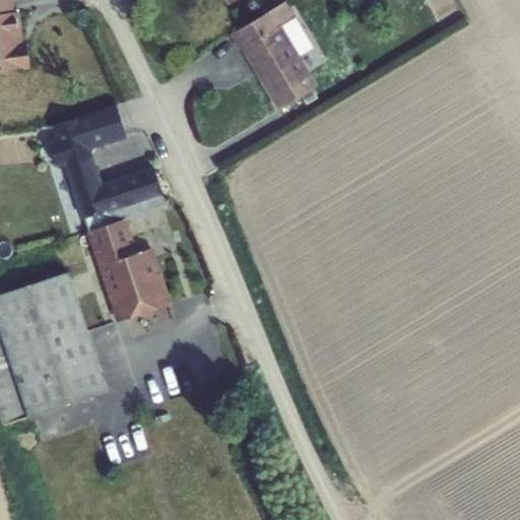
[(21,11),(16,11),(14,0),(0,0),(0,70),(31,67),(28,40),(25,40),(21,11)]
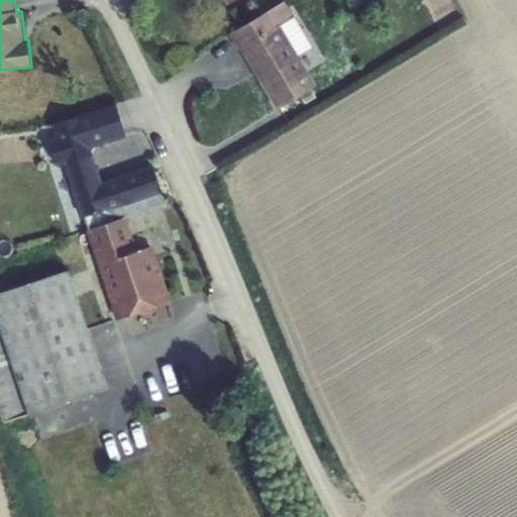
[(294,17),(284,1),(227,34),(237,49),(239,48),(276,109),(316,85),(298,55),(281,25),(294,17)]
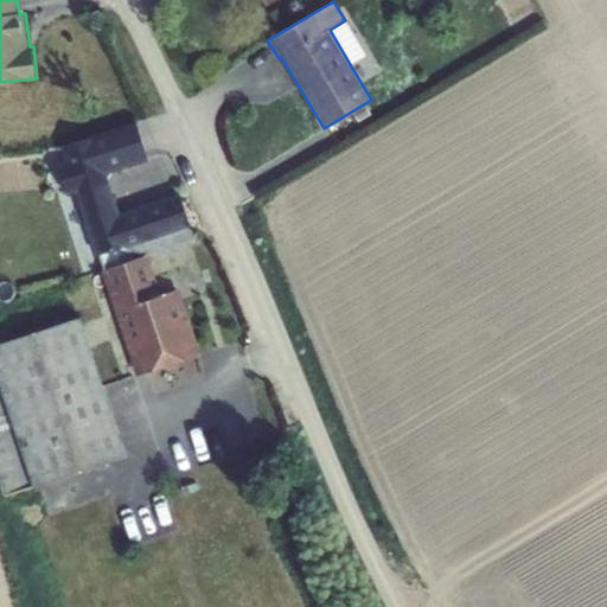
[(345,20),(330,30),(350,64),(365,55),(345,20)]
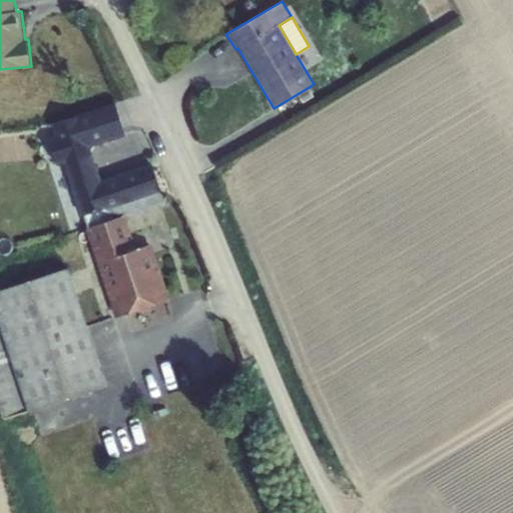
[(313,96),(309,88),(299,94),(304,102),(313,96)]
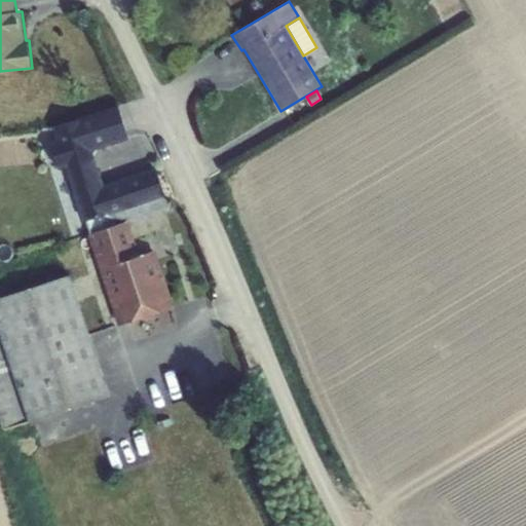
[(129,221),(171,208),(157,166),(105,184),(94,151),(129,139),(119,105),(53,126),(58,139),(49,142),(60,170),(68,166),(84,221),(86,220),(112,212),(116,225),(129,221)]
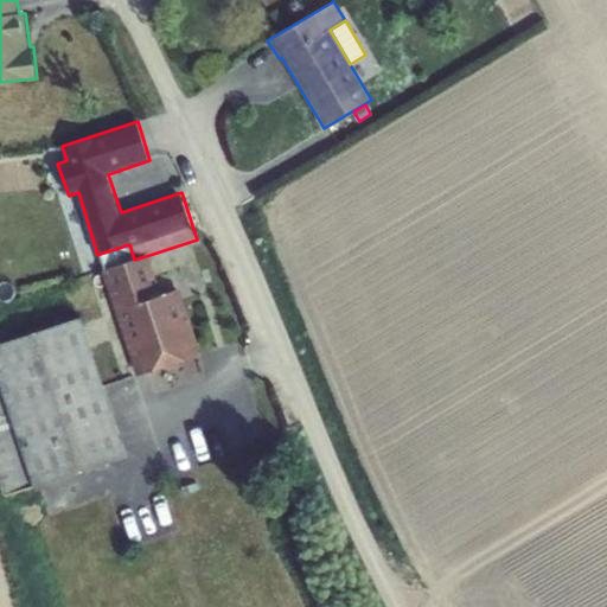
[(129,244),(100,254),(104,269),(134,260),(129,244)]
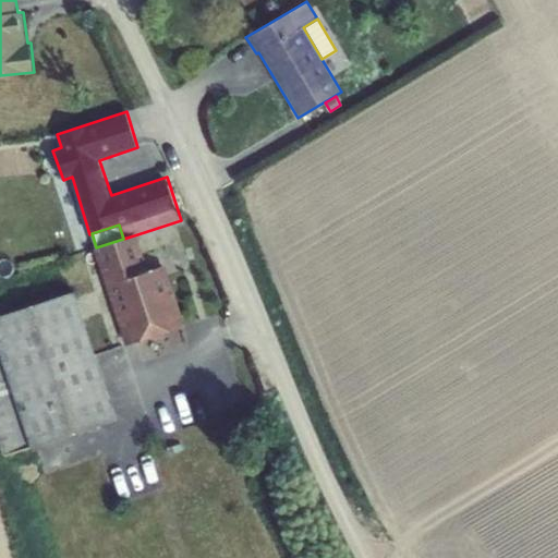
[(94,249),(107,286),(150,270),(137,234),(123,239),(96,247),(94,249)]
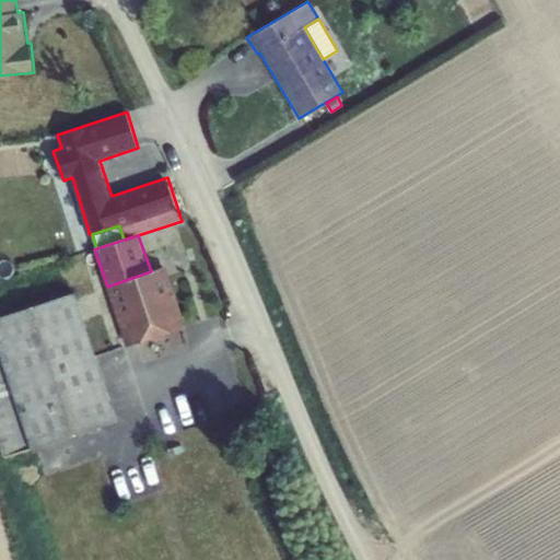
[(151,271),(107,287),(126,347),(187,326),(166,266),(151,271)]
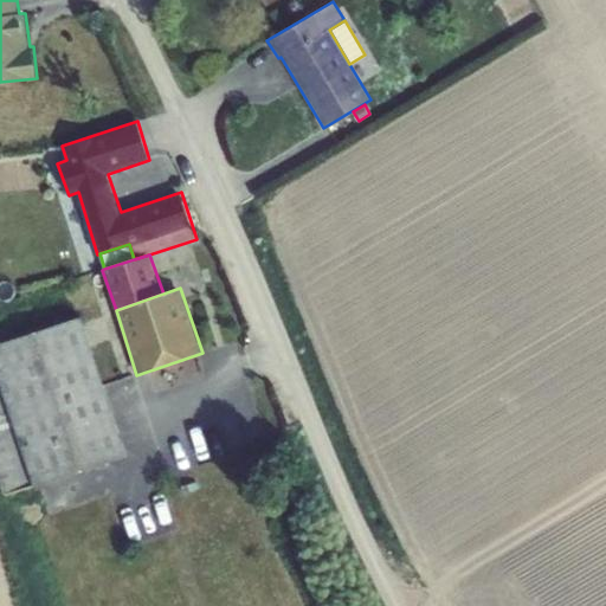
[(82,316),(0,343),(0,379),(2,387),(34,487),(128,455),(82,316)]
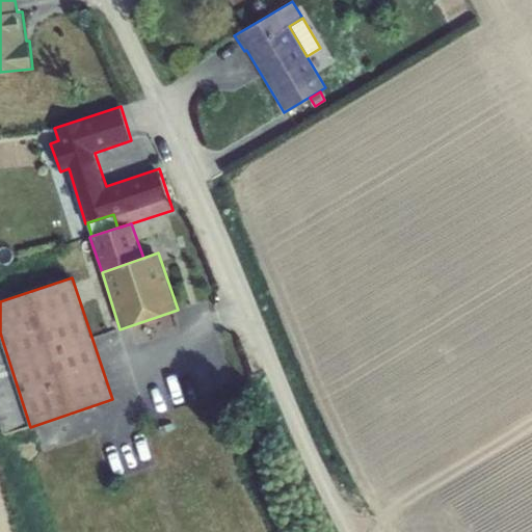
[(0,421),(5,436),(30,427),(2,340),(0,341),(0,421)]
